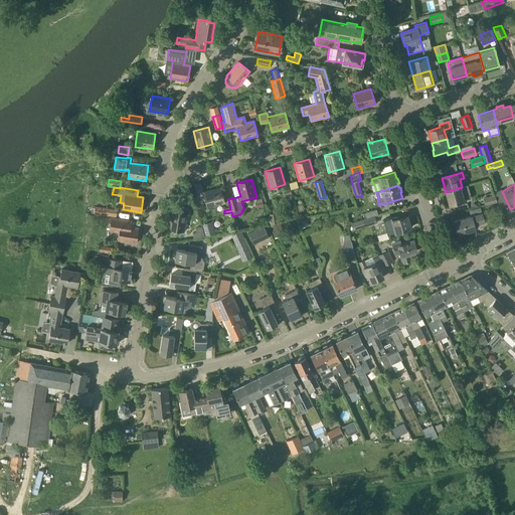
[(464,195),(462,187),(446,192),(450,205),(464,201),(463,196),(464,195)]
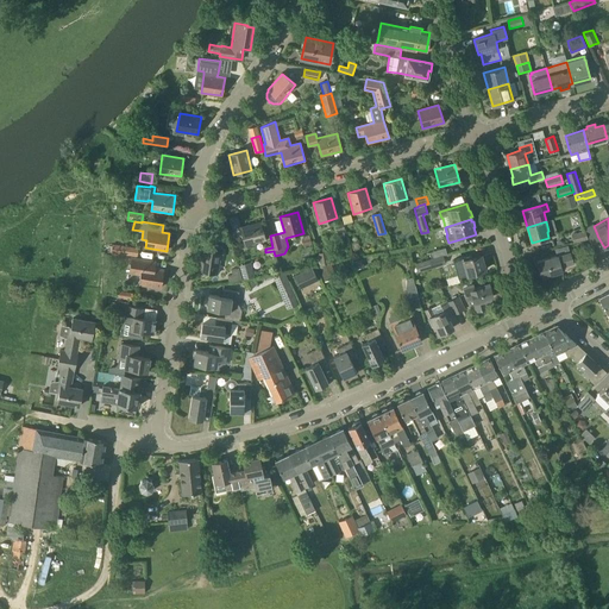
[(245,245),(265,239),(261,223),(240,227),(245,245)]
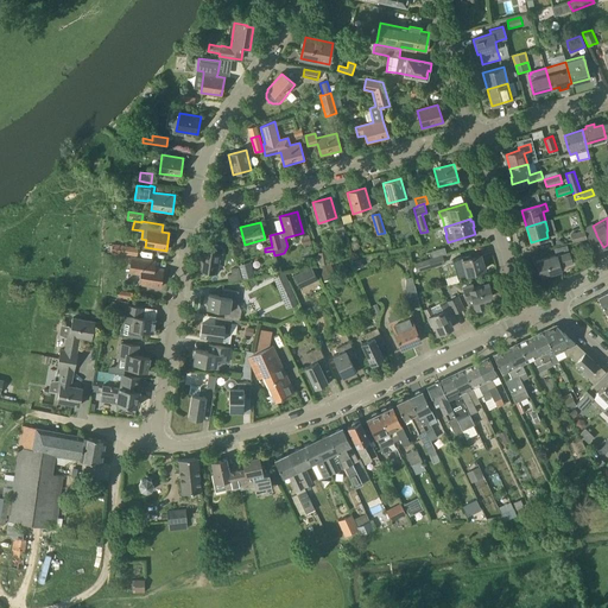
[(596,234),(593,226),(591,223),(584,227),(589,239),(596,235),(596,234)]
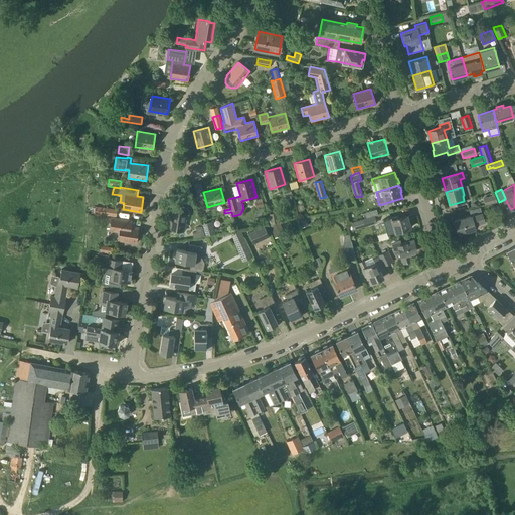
[(497,202),(495,195),(484,197),(486,204),(497,202)]
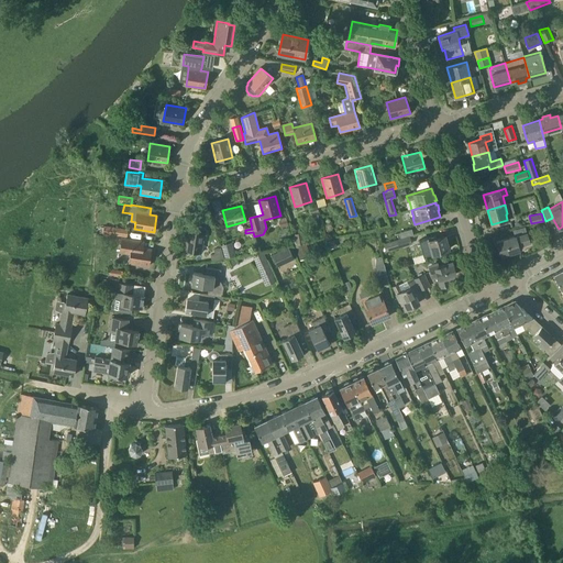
[(128,230),(112,228),(103,227),(102,236),(112,238),(112,235),(127,238),(128,230)]
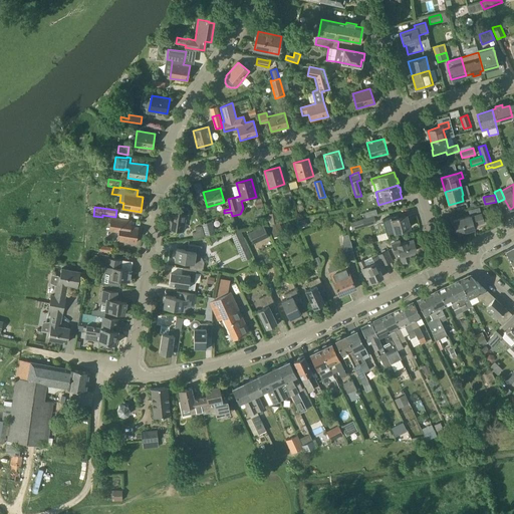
[(365,218),(373,216),(373,215),(377,214),(375,210),(364,213),(365,218)]
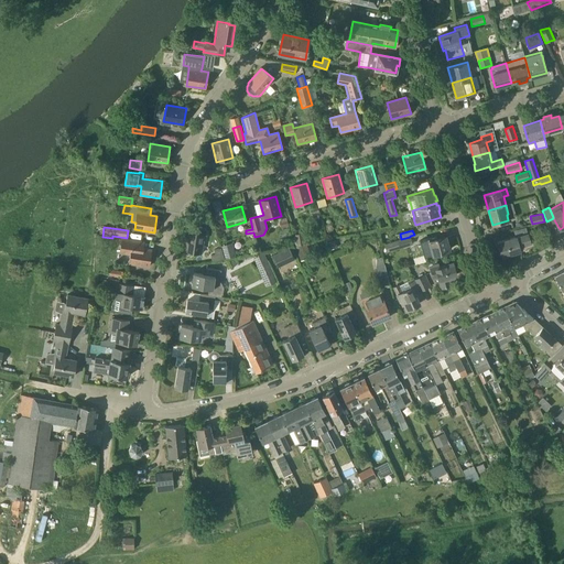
[(184,251),(202,253),(205,234),(187,231),(184,251)]
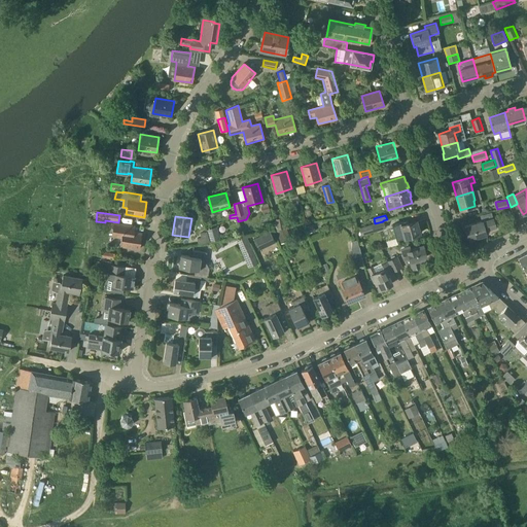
[(276,219),(277,230),(284,229),(283,218),(276,219)]
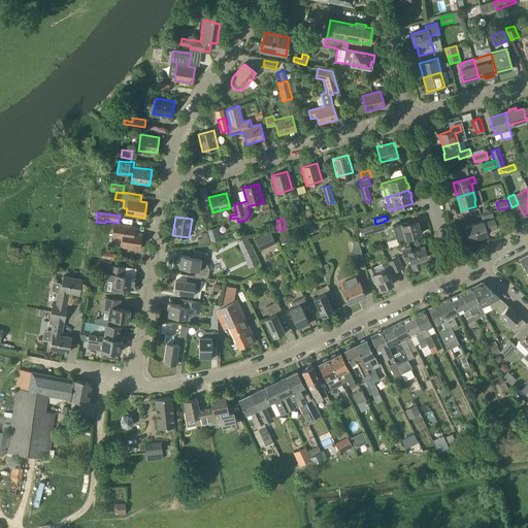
[(497,227),(494,219),(465,227),(469,239),(487,234),(486,231),(497,227)]
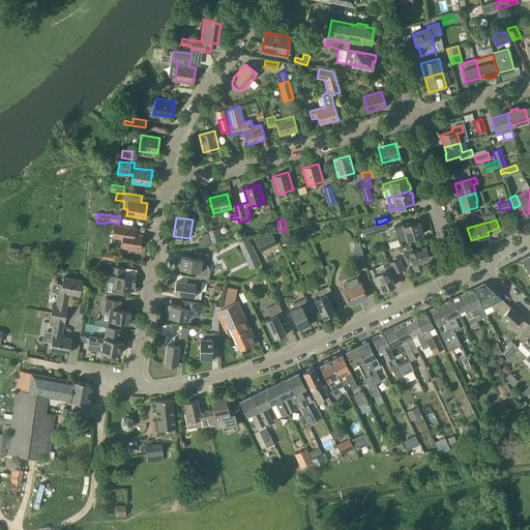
[(407,239),(422,235),(421,233),(423,233),(421,227),(420,228),(418,222),(411,225),(410,222),(394,227),(399,241),(406,238),(407,239)]
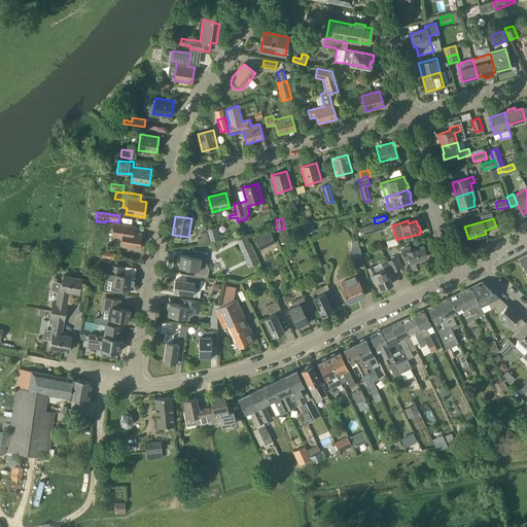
[(359,227),(361,235),(385,229),(383,221),(375,223),(359,227)]
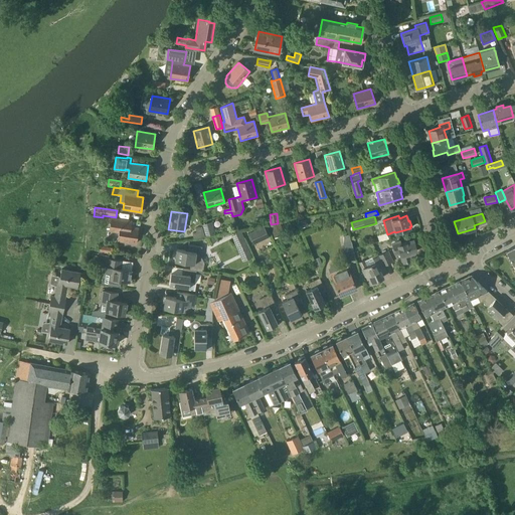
[(118,240),(136,243),(138,228),(131,226),(132,221),(122,219),(111,217),(109,231),(119,233),(118,240)]
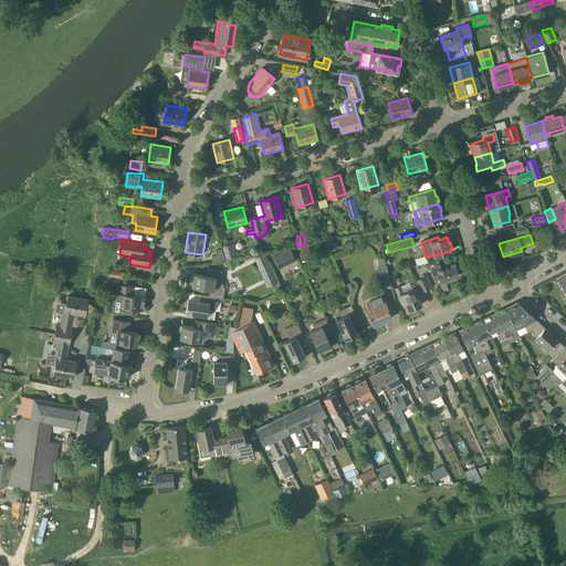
[(335,241),(328,243),(332,251),(338,249),(335,241)]
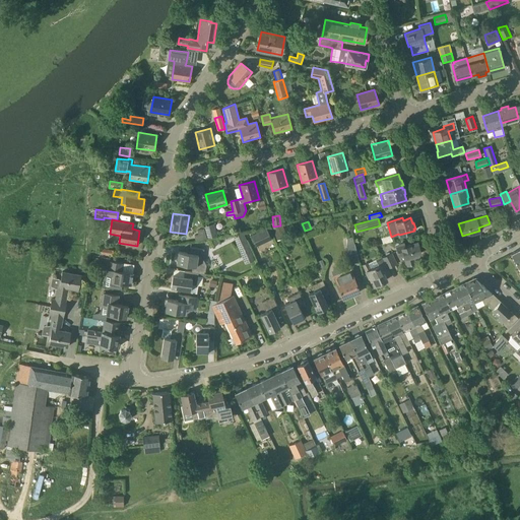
[(282,225),(272,230),(277,241),(287,237),(282,225)]
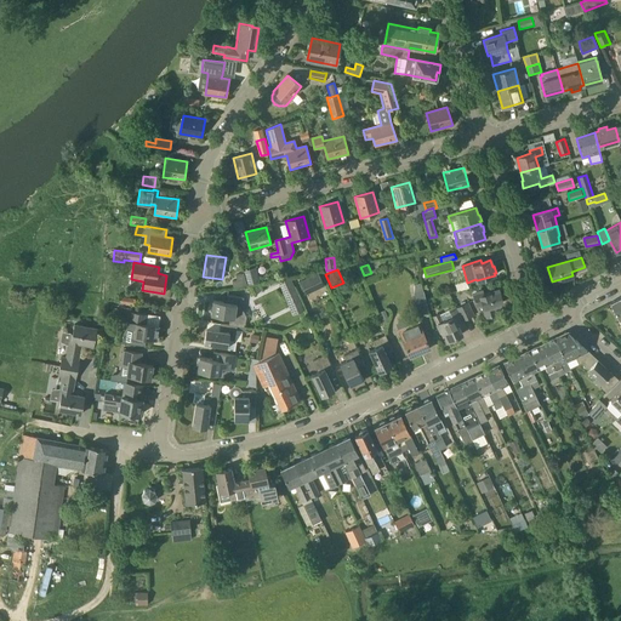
[(257,272),(245,275),(248,285),(260,281),(257,272)]
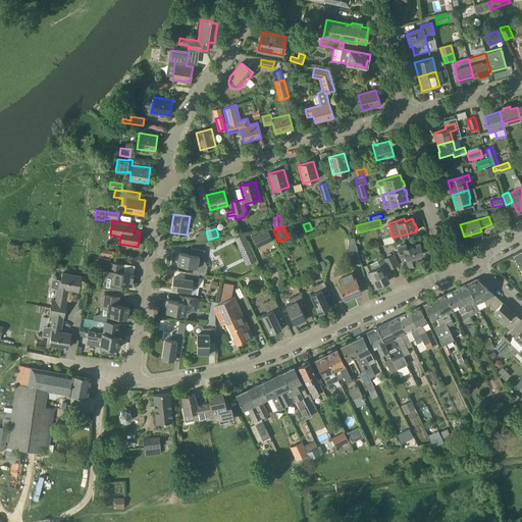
[(253,237),(258,248),(273,241),(267,229),(253,237)]
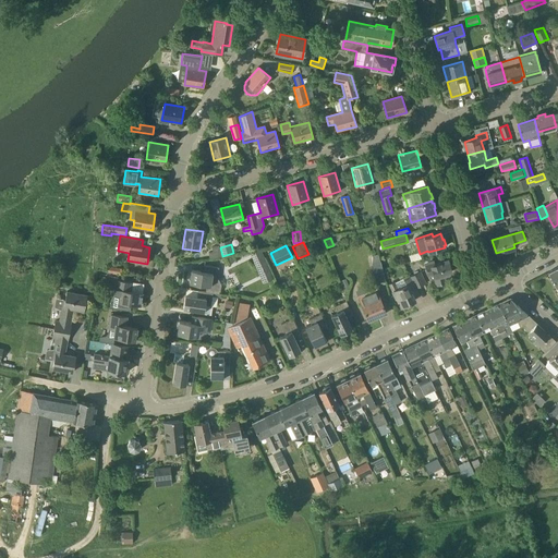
[(222,256),(220,247),(219,246),(213,247),(214,252),(209,253),(210,259),(222,256)]
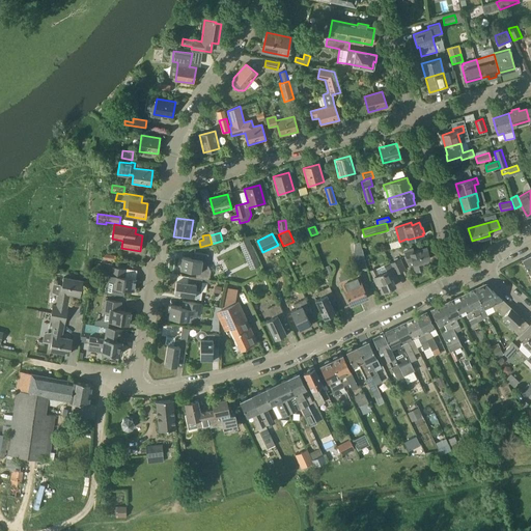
[(238,241),(247,261),(256,257),(248,236),(238,241)]
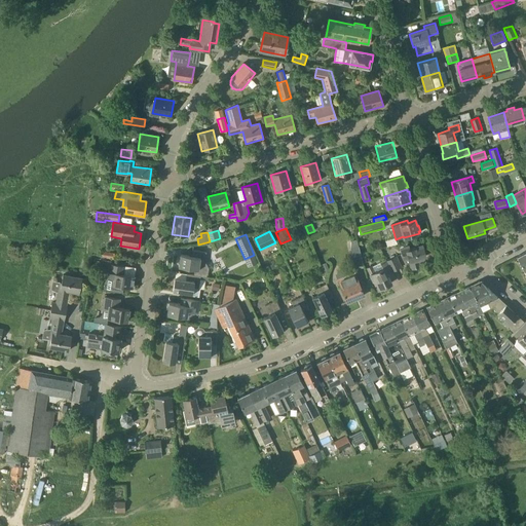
[(363,265),(359,247),(357,239),(350,241),(350,249),(355,267),(363,265)]
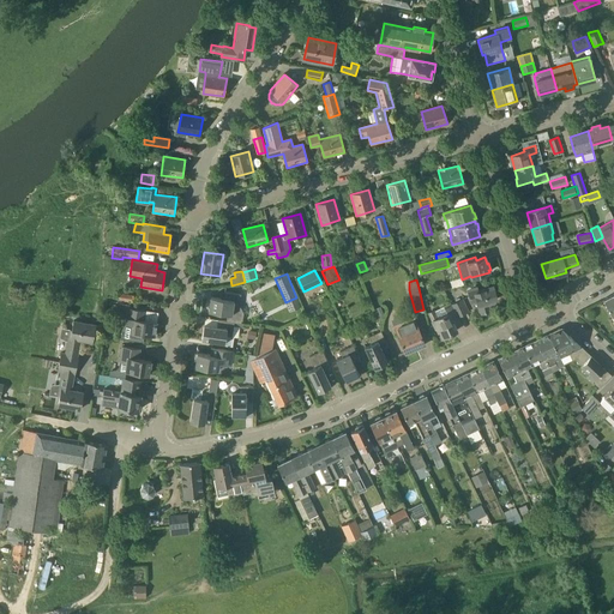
[(491,311),(488,302),(497,300),(493,287),(477,292),(477,289),(468,292),(471,302),(477,300),(481,314),(491,311)]
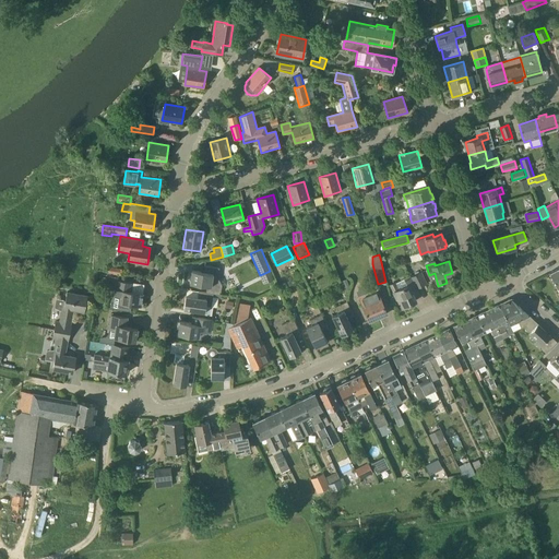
[(207,286),(206,293),(219,295),(221,285),(218,281),(217,281),(219,268),(204,265),(204,272),(192,271),(191,273),(190,274),(189,276),(189,278),(190,281),(190,283),(207,286)]
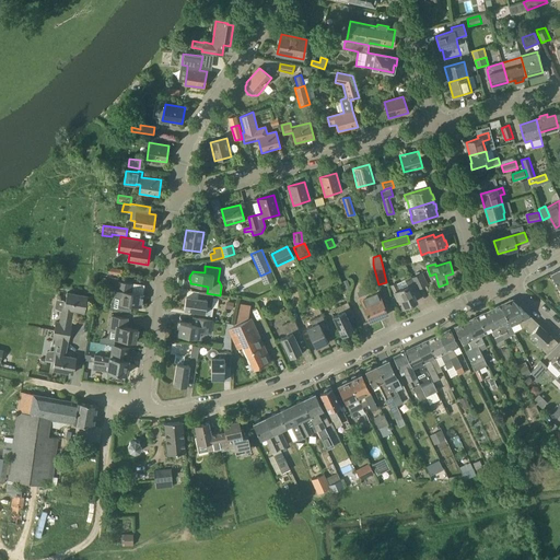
[(559,267),(550,272),(559,289),(559,287),(559,267)]
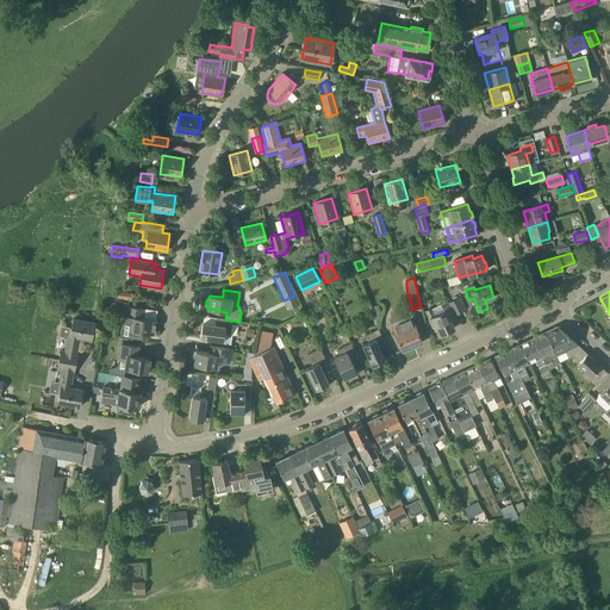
[(454,316),(455,315),(465,310),(459,298),(449,303),(449,304),(454,316)]
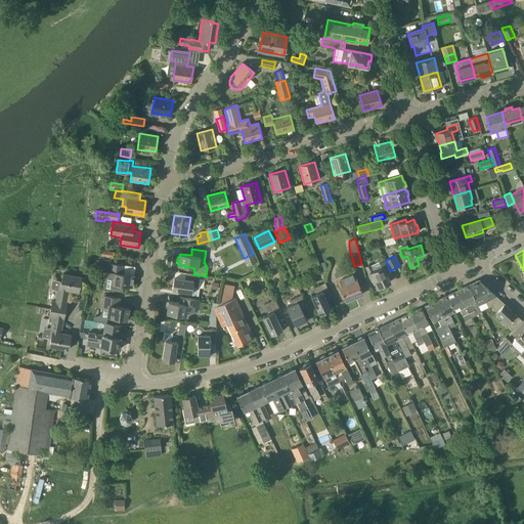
[(390,271),(386,261),(380,264),(382,268),(374,272),(370,265),(365,268),(372,280),(374,279),(378,288),(390,282),(387,276),(392,274),(391,270),(390,271)]
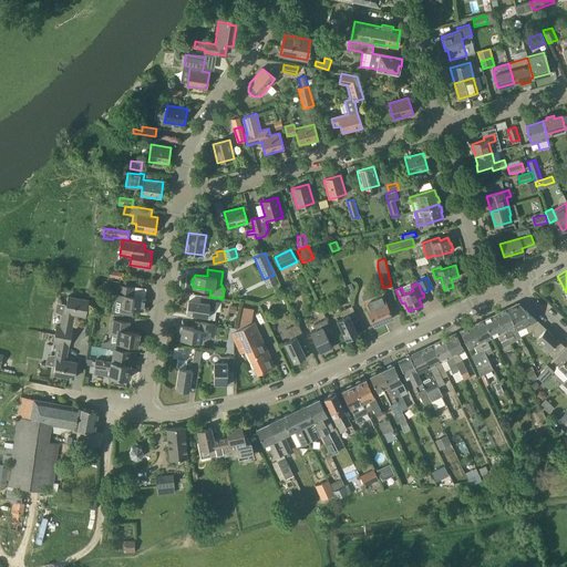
[(143,311),(145,297),(133,296),(135,287),(119,285),(116,299),(112,306),(111,312),(133,316),(133,309),(143,311)]
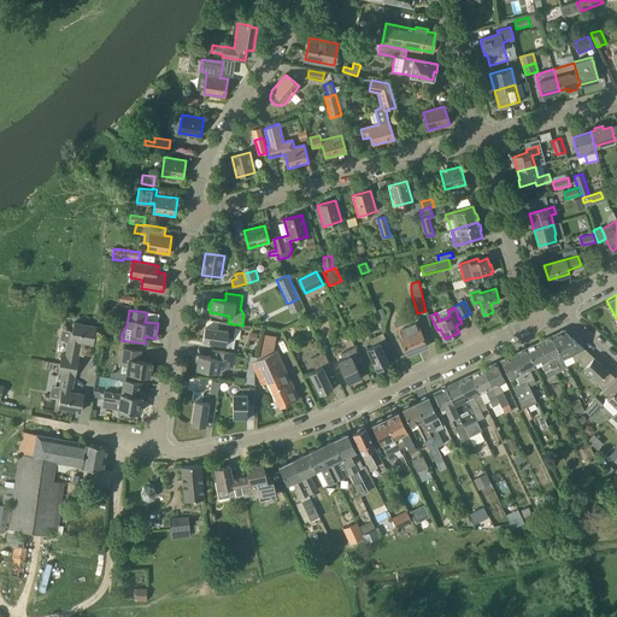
[(416,321),(404,325),(397,329),(400,338),(407,354),(427,346),(421,329),(419,330),(416,321)]
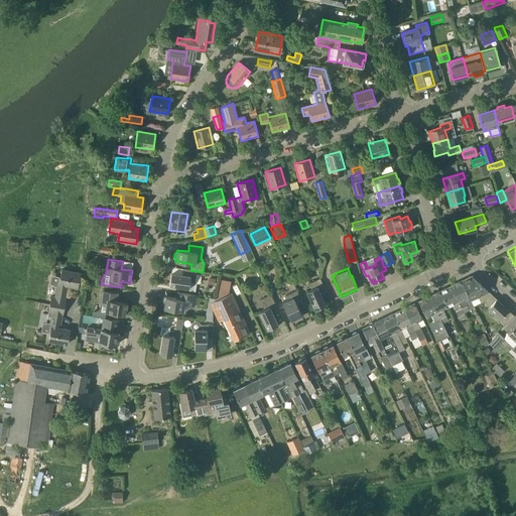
[(51,296),(50,304),(65,306),(66,299),(65,299),(68,285),(78,287),(81,273),(61,269),(60,277),(58,277),(55,297),(51,296)]
